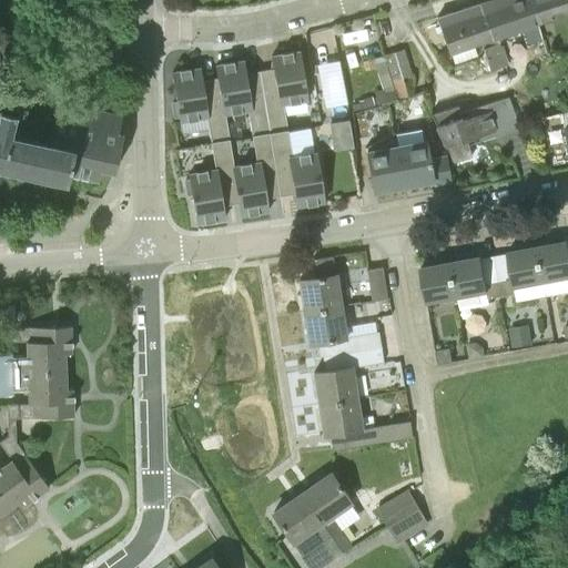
[(495,0),(482,3),(493,37),(520,29),(521,29),(527,46),(544,40),(538,23),(530,0),(525,0),(516,3),(515,0),(495,0)]
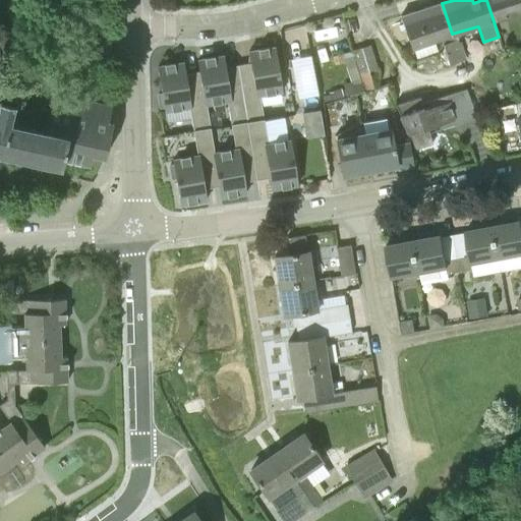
[(520,0),(486,0),(494,21),(520,11),(520,0)]
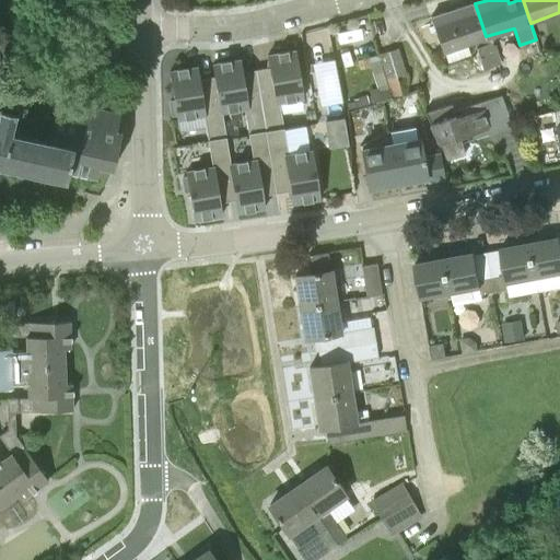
[(465,7),(431,18),(442,51),(443,50),(446,62),(470,55),(466,43),(486,36),(475,3),(473,3),(465,7)]
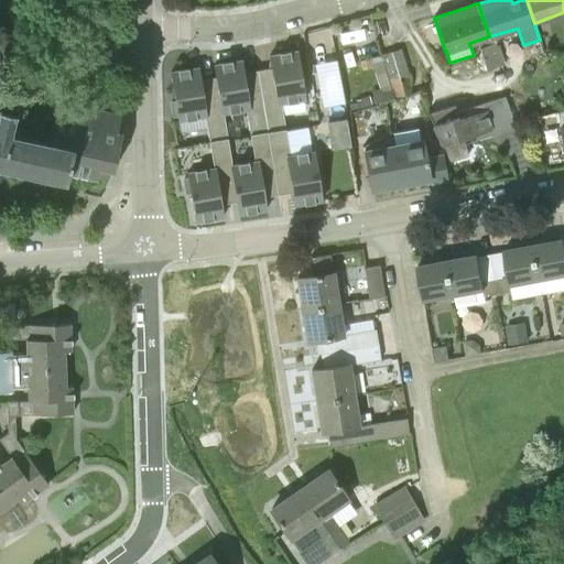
[(480,46),(488,69),(505,65),(498,41),(480,46)]
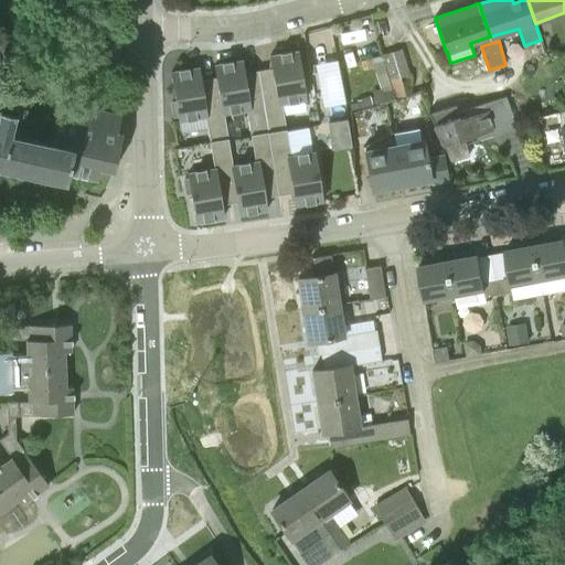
[(392,52),(396,64),(406,62),(402,49),(392,52)]
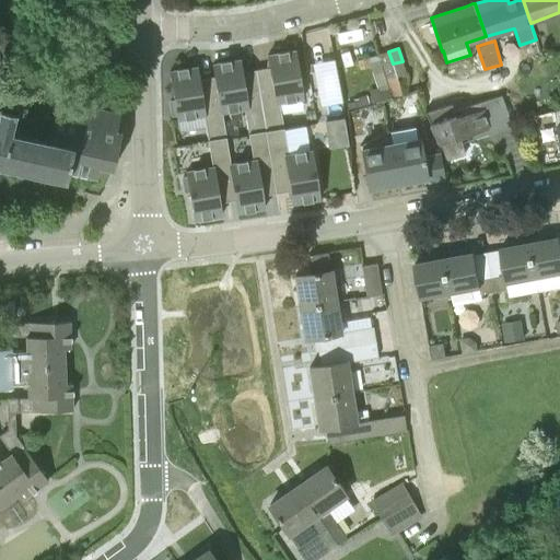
[(269,68),(256,70),(266,131),(283,128),(281,113),(279,103),(301,100),(303,98),(295,50),(267,56),(269,68)]
